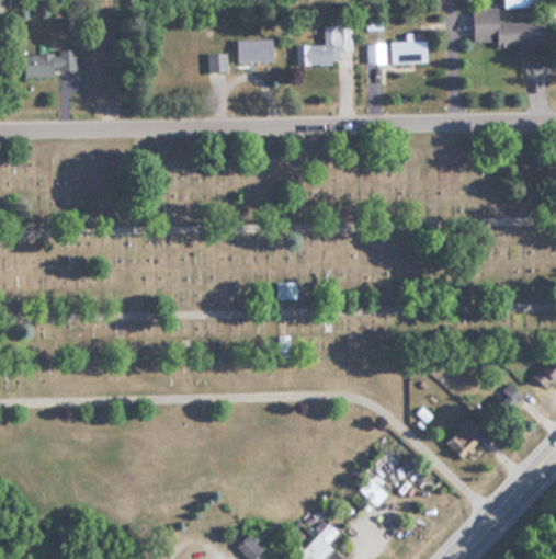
[(498,23),(498,8),(472,9),(472,42),(495,42),(495,47),(544,47),(544,22),(498,23)]
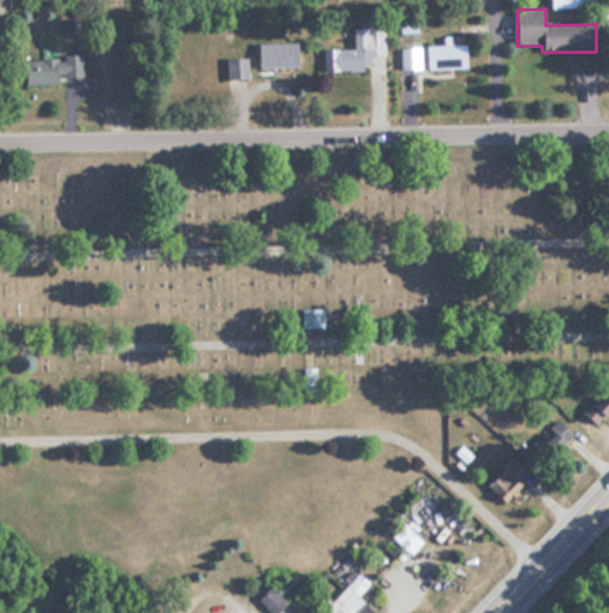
[(326,72),(372,72),(372,55),(386,55),(386,30),(356,30),(356,49),(326,49),(326,72)]
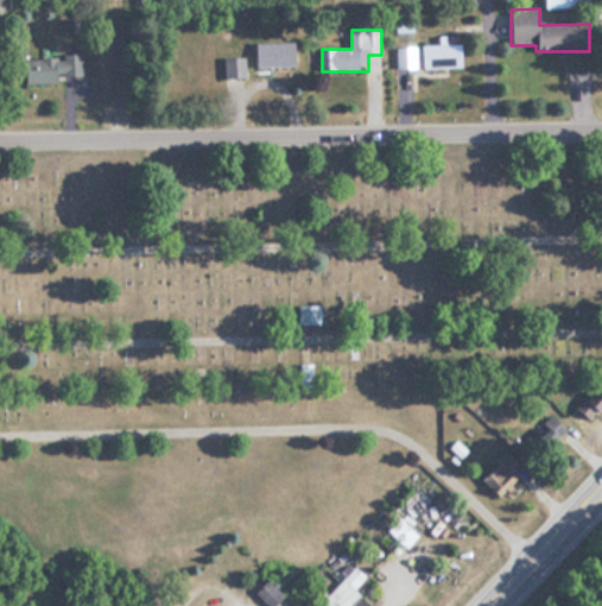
[(257,44),(257,68),(286,68),(286,44),(257,44)]
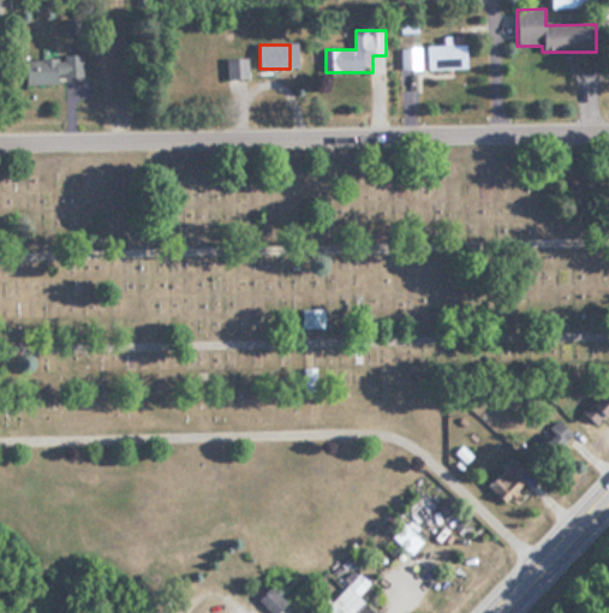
[(469,46),(427,46),(427,70),(469,70),(469,46)]
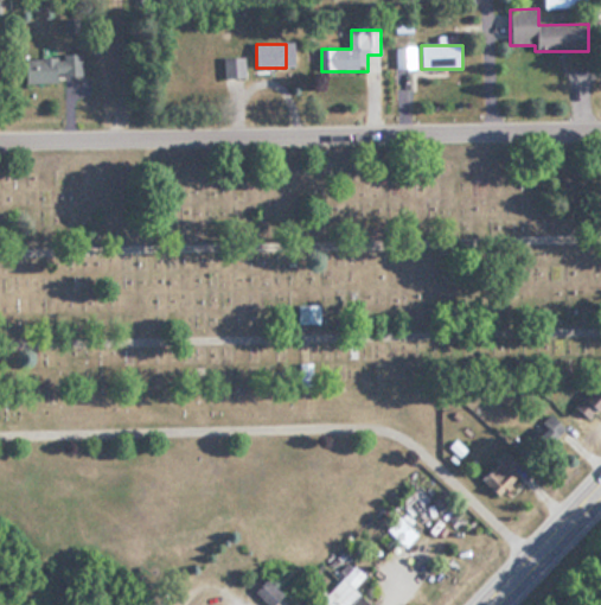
[(398,69),(419,69),(419,48),(398,48),(398,69)]
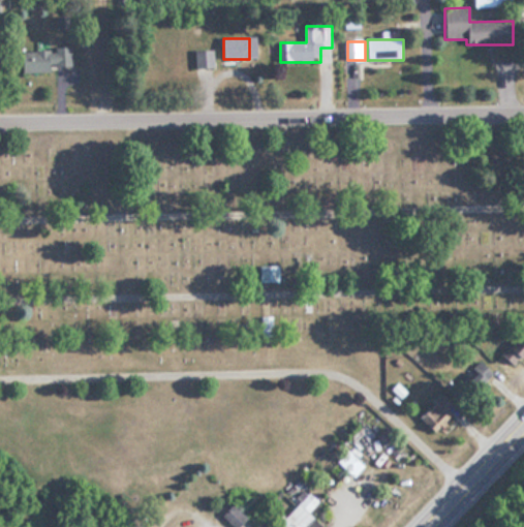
[(196,68),(217,68),(217,51),(196,51),(196,68)]
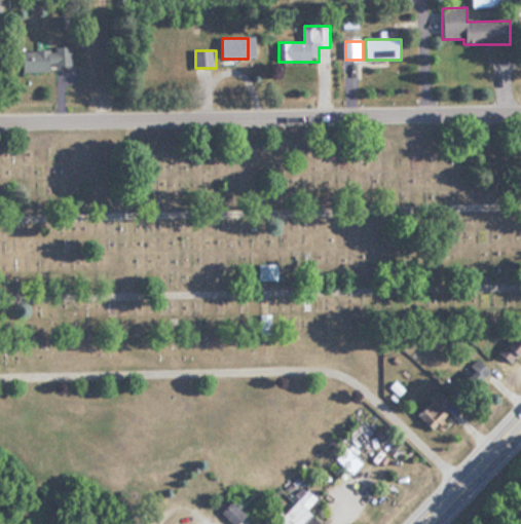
[(51,73),(51,51),(21,51),(21,73),(51,73)]
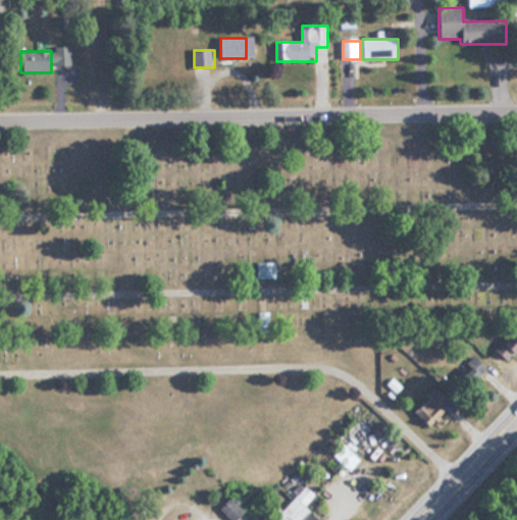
[(496,354),(508,362),(516,349),(516,334),(511,330),(496,354)]
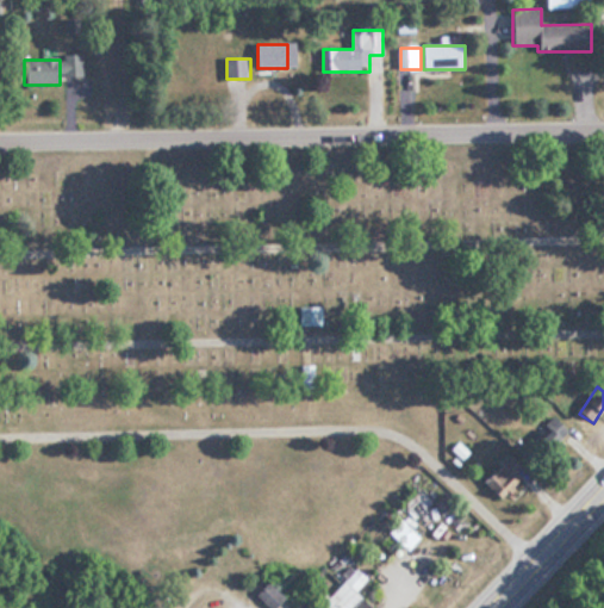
[(529,476),(515,457),(484,479),(498,498),(529,476)]
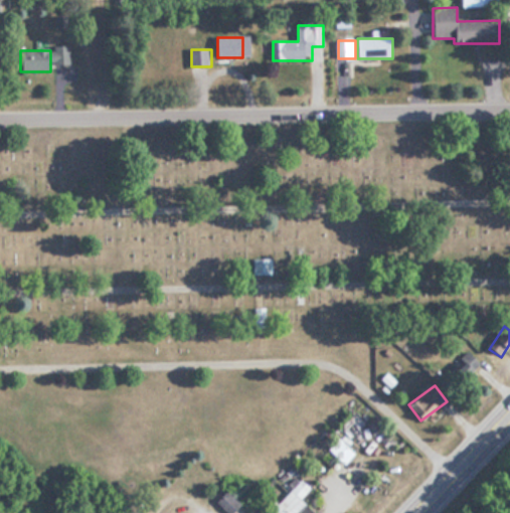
[(302,501),(313,491),(303,480),(272,511),(273,512),(305,512),(303,510),(307,507),(302,501)]
